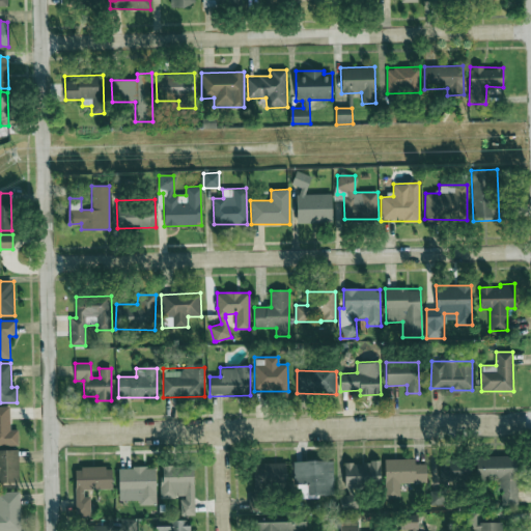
[(0,445),(19,445),(18,429),(10,429),(9,407),(0,406),(0,445)]
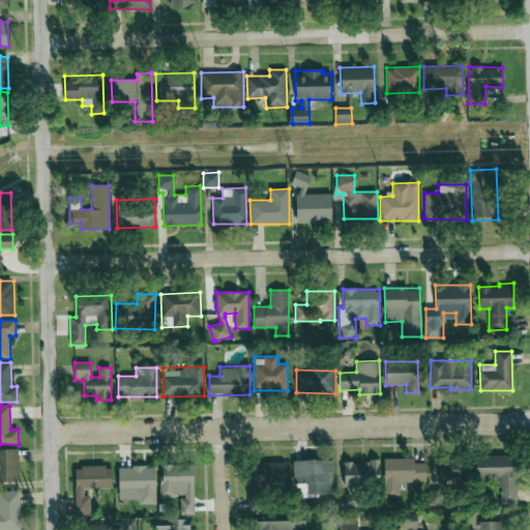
[(0,481),(19,481),(18,448),(0,448),(0,481)]
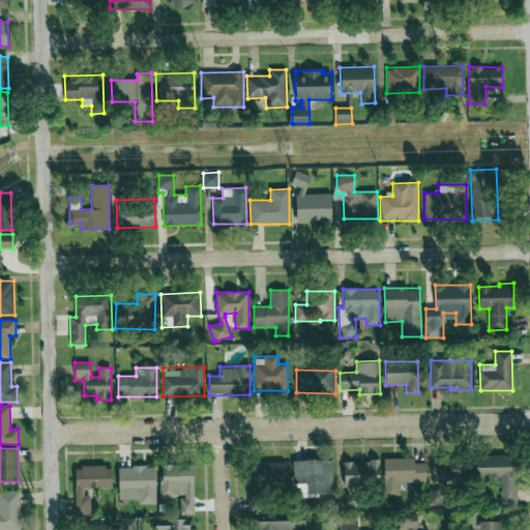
[(516,455),(475,455),(475,479),(498,479),(498,504),(517,504),(516,455)]
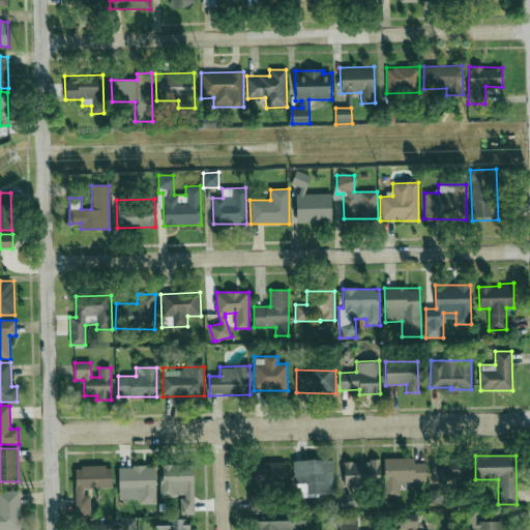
[(384,497),(399,497),(399,481),(425,481),(425,463),(414,463),(414,458),(383,459),(384,497)]
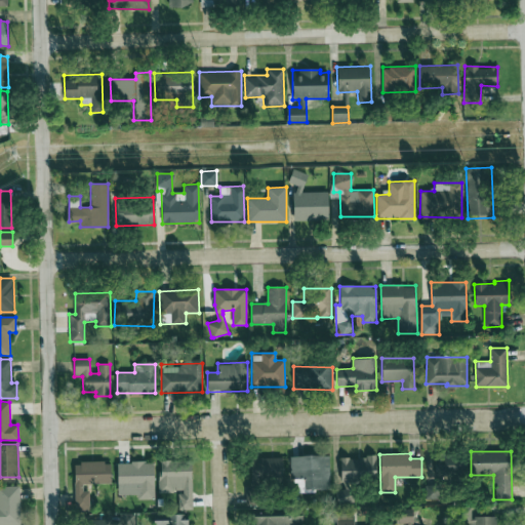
[(435,473),(465,474),(466,454),(436,453),(435,473)]
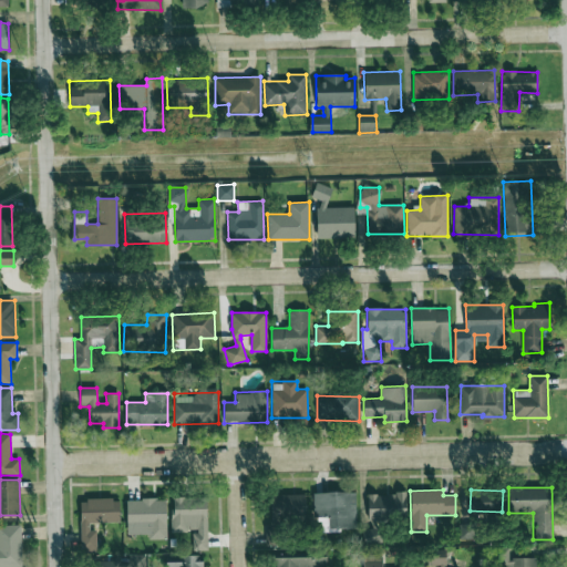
[(357,531),(356,492),(312,492),(312,519),(321,519),(321,531),(357,531)]
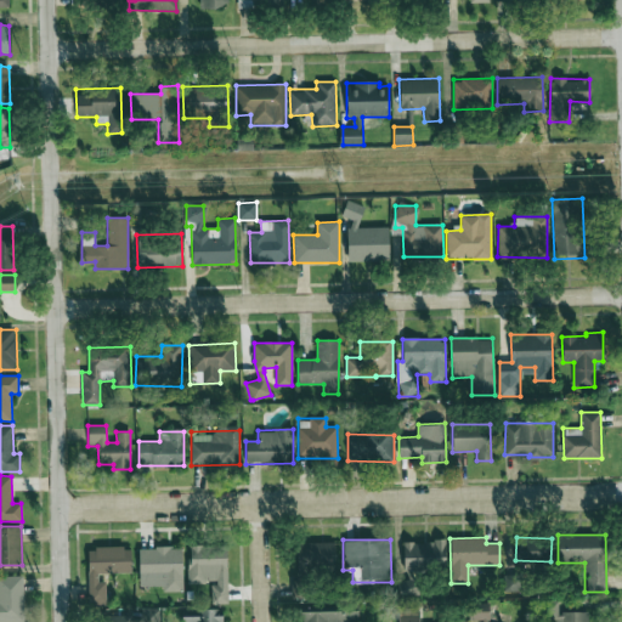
[(446,541),(403,541),(403,581),(399,581),(399,597),(419,597),(419,569),(445,569),(446,541)]
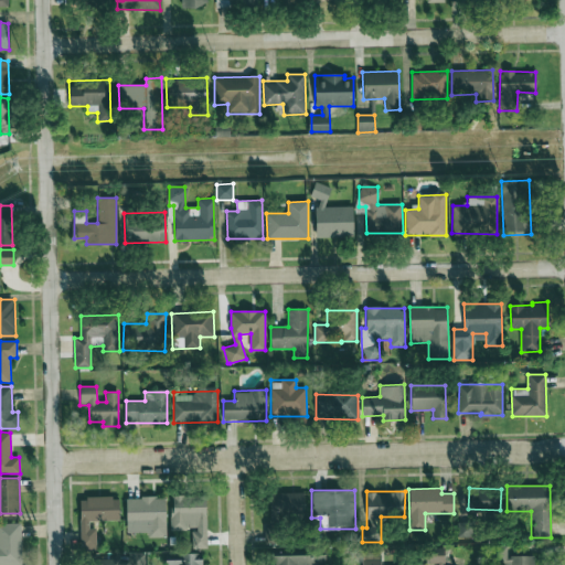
[(305,512),(304,492),(268,493),(269,513),(305,512)]
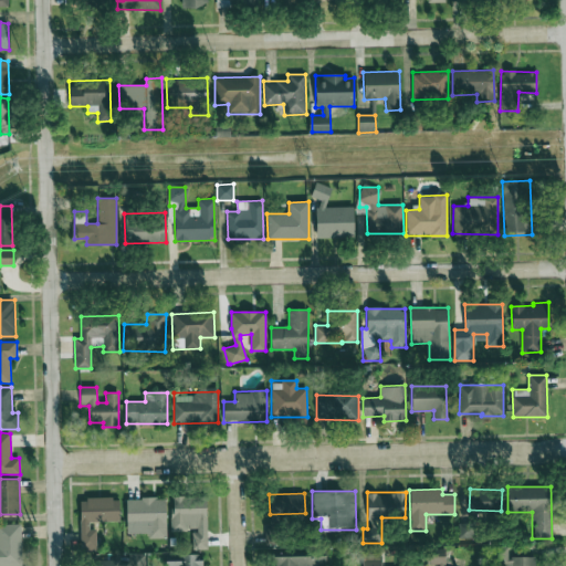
[(207,549),(206,496),(171,498),(171,531),(191,531),(192,549),(207,549)]
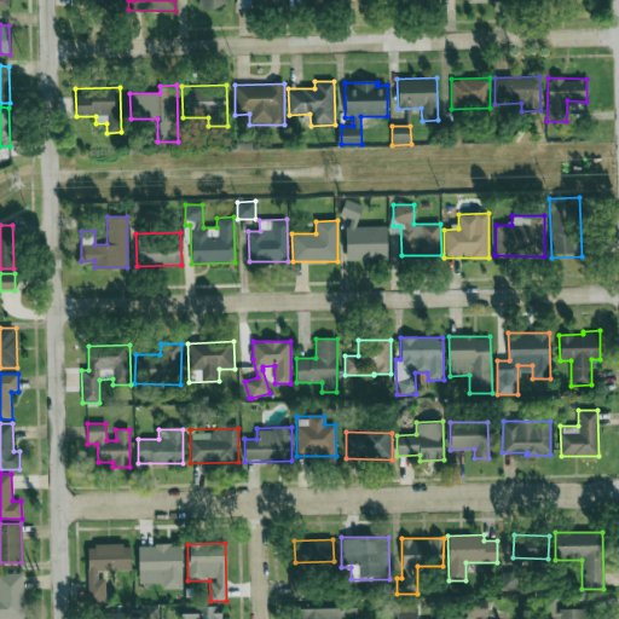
[(131,570),(131,544),(87,545),(88,602),(105,602),(105,579),(98,579),(98,571),(131,570)]
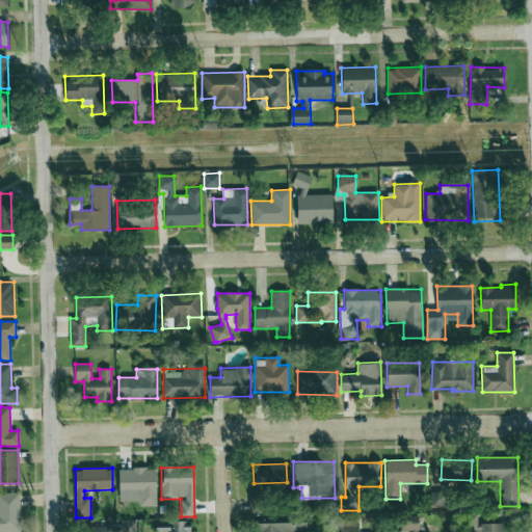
[(120,502),(139,501),(139,506),(156,505),(156,469),(118,469),(120,502)]
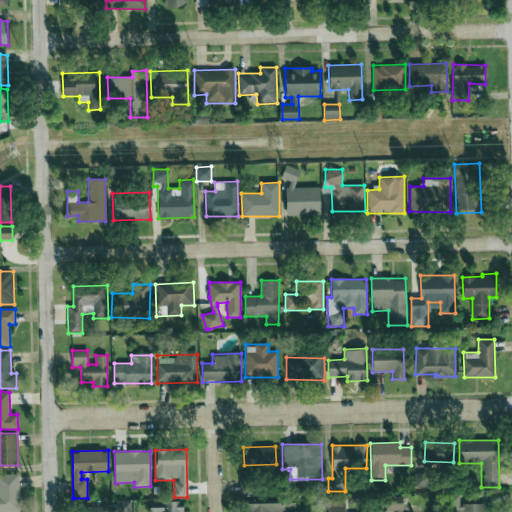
[(239,491),(255,494),(259,471),(243,469),(239,491)]
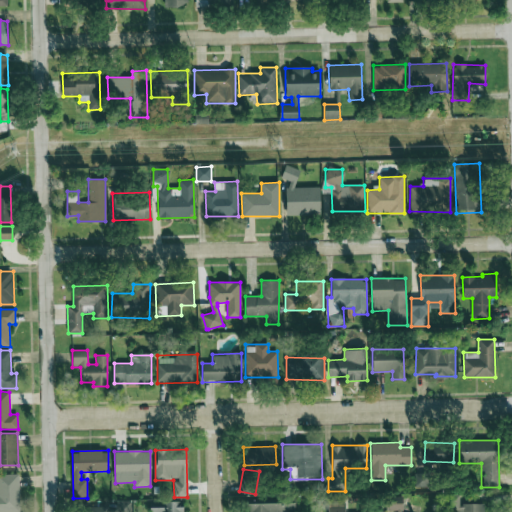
[(19,511),(19,473),(0,473),(0,511),(19,511)]
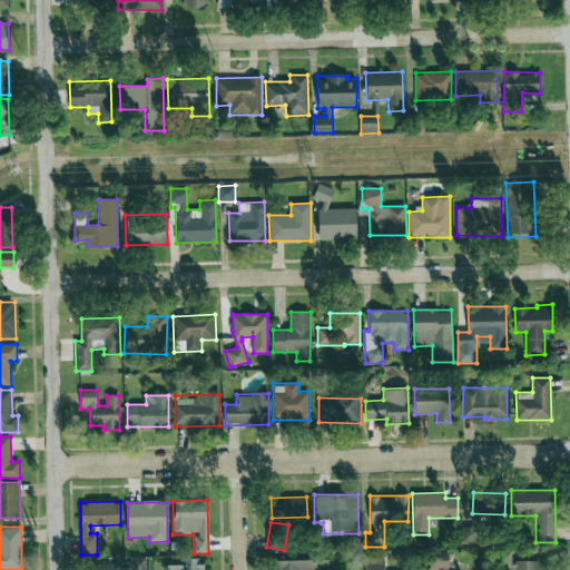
[(539,569),(539,560),(511,561),(511,551),(507,551),(507,569),(539,569)]
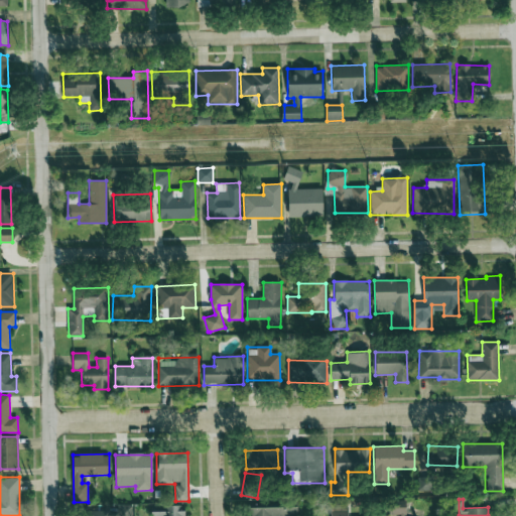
[(405,501),(389,501),(389,514),(406,513),(405,501)]
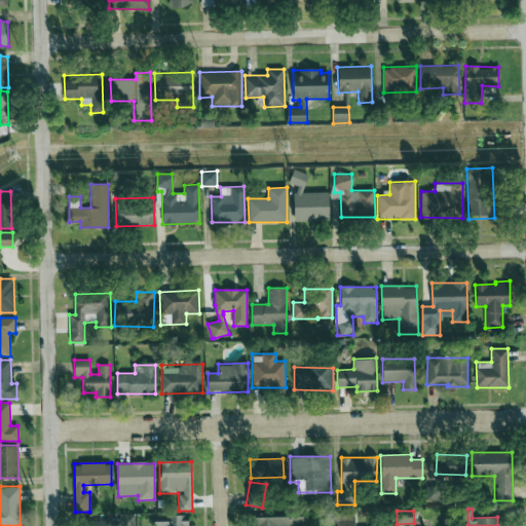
[(186,525),(187,515),(154,515),(154,525),(186,525)]
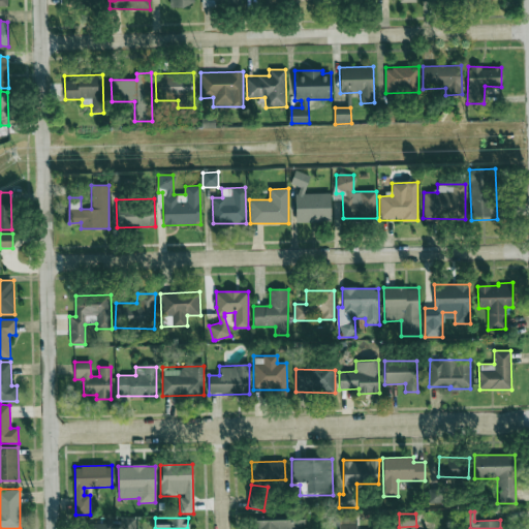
[(355,528),(356,519),(340,519),(339,528),(355,528)]
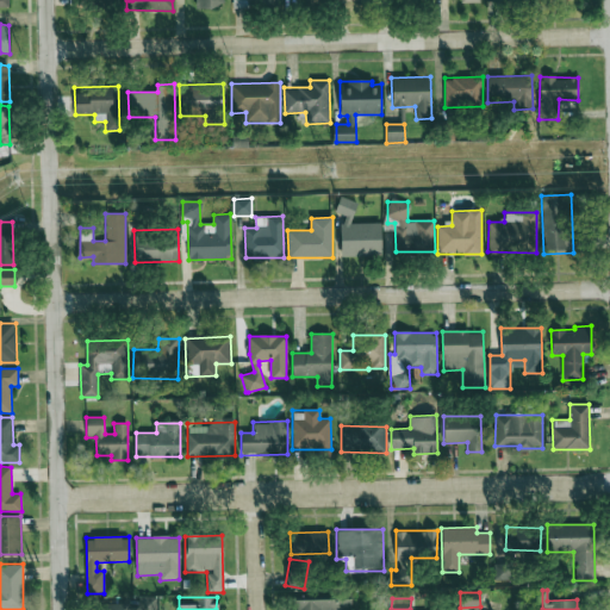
[(350,609),(350,599),(293,599),(293,609),(350,609)]
